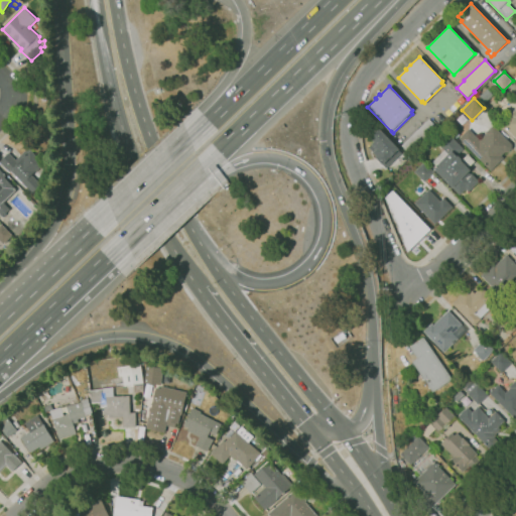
[(515,138),(501,123),(515,108),(515,104),(514,102),(515,99),(515,138)]
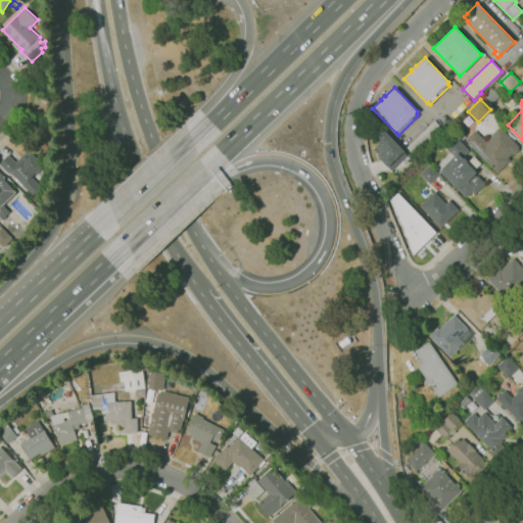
[(413,157),(405,149),(434,120),(442,129),(413,157)]
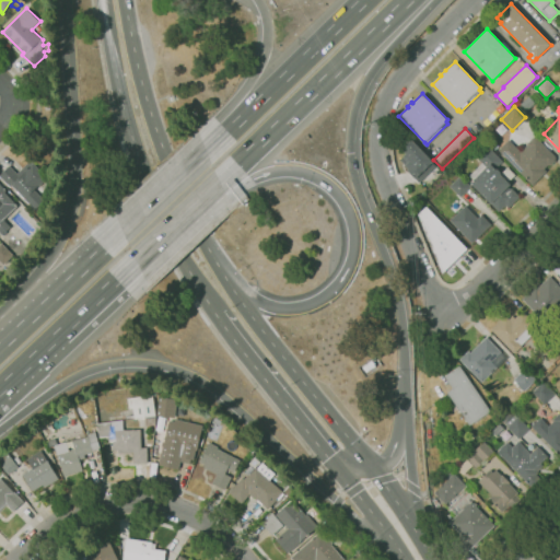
[(533,185),(498,150),(509,139),(521,151),(527,144),(527,143),(535,136),(556,156),(556,161),(551,164),(548,164),(545,168),(547,171),(533,185)]
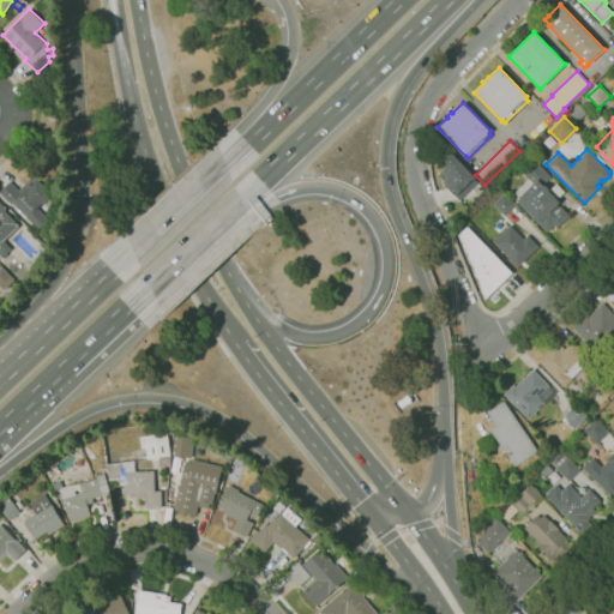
[(459,199),(447,186),(449,185),(445,181),(449,178),(444,173),(446,170),(440,163),(443,161),(438,156),(440,155),(443,157),(450,150),(476,178),(464,188),(468,191),(459,199)]
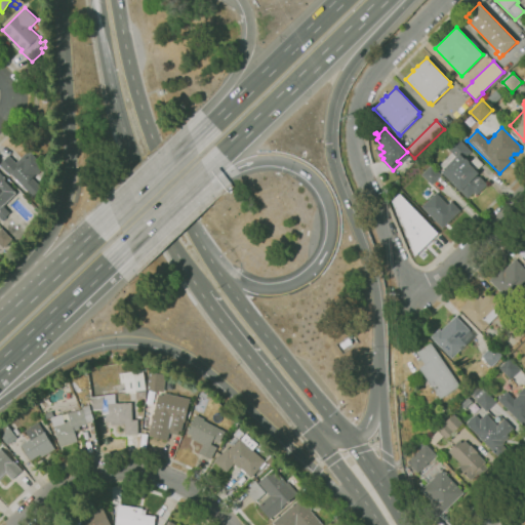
[(468,198),(441,170),(455,157),(444,144),(454,133),(472,152),(466,157),(470,161),(469,162),(470,162),(476,156),(483,164),(476,170),(479,173),(477,175),(479,177),(480,176),(487,185),(477,194),(475,192),(468,198)]
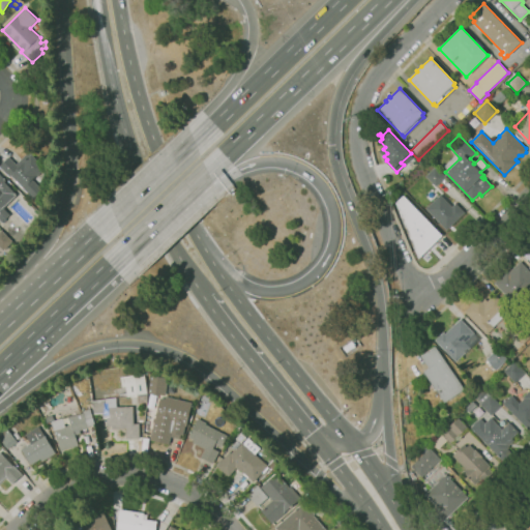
[(33,198),(11,175),(9,177),(0,167),(0,165),(9,156),(17,164),(29,152),(31,154),(32,153),(43,166),(43,167),(45,168),(38,175),(48,184),(33,198)]
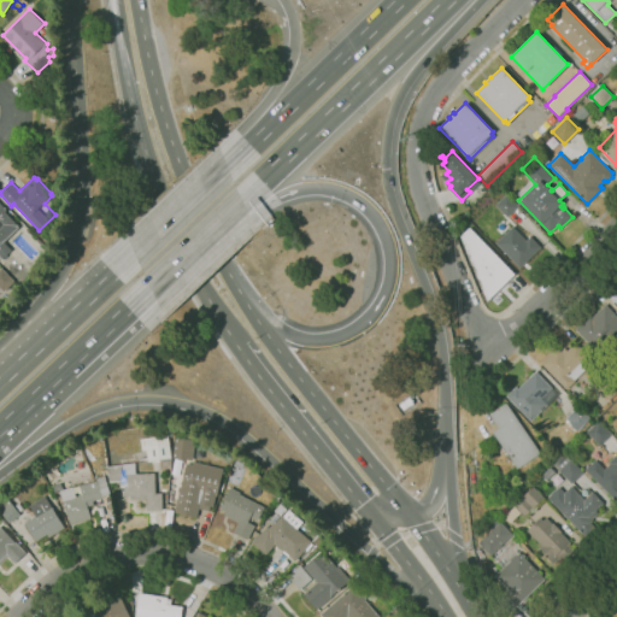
[(495,201),(489,195),(495,191),(501,197),(495,201)]
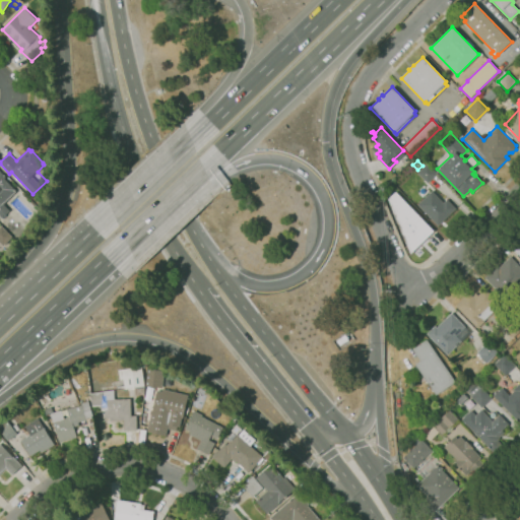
[(428,183),(417,172),(428,164),(437,174),(428,183)]
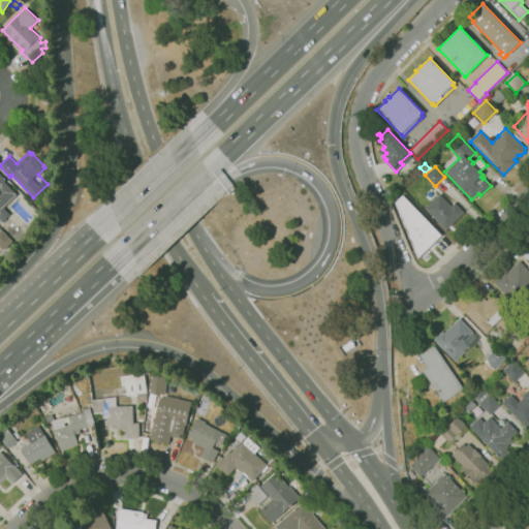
[(418,180),(412,174),(417,169),(423,176),(418,180)]
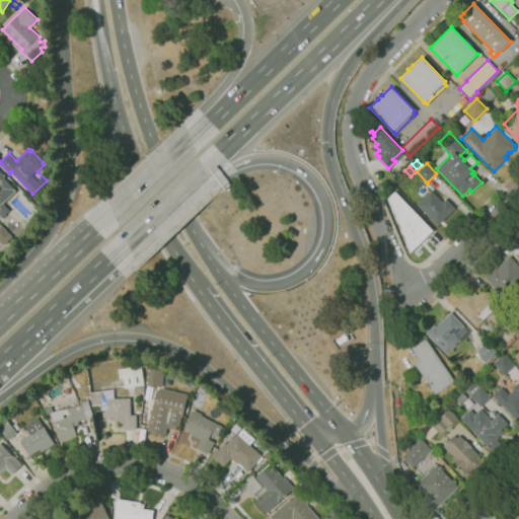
[(3,217),(0,214),(0,169),(6,175),(4,177),(17,191),(4,204),(10,210),(3,217)]
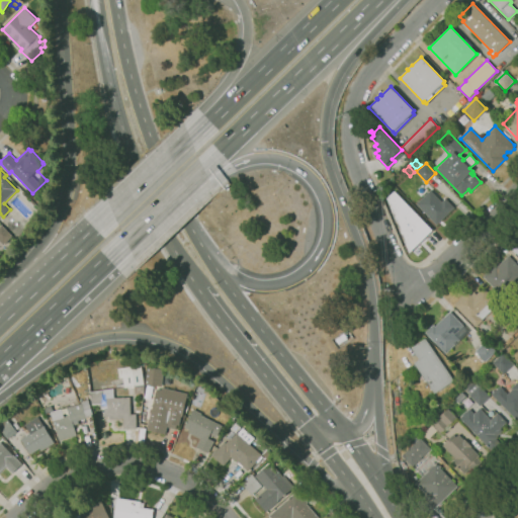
[(409,252),(386,198),(394,191),(392,190),(395,187),(393,185),(387,189),(384,185),(387,182),(386,181),(393,175),(403,186),(396,192),(415,212),(419,208),(430,220),(426,224),(432,230),(409,252)]
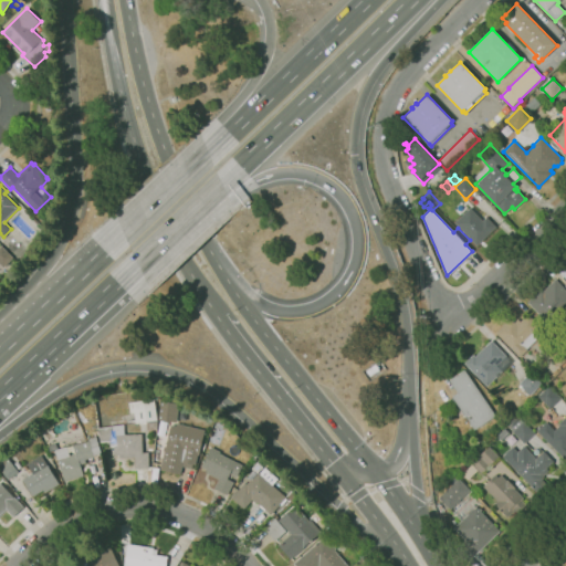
[(444,219),(439,212),(448,203),(453,210),(444,219)]
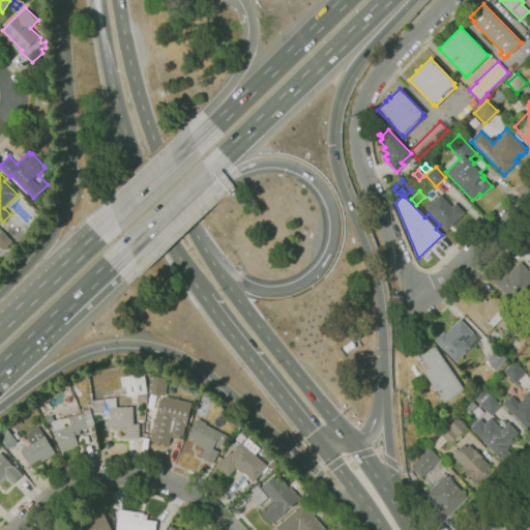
[(425,207),(422,203),(432,194),(436,198),(425,207)]
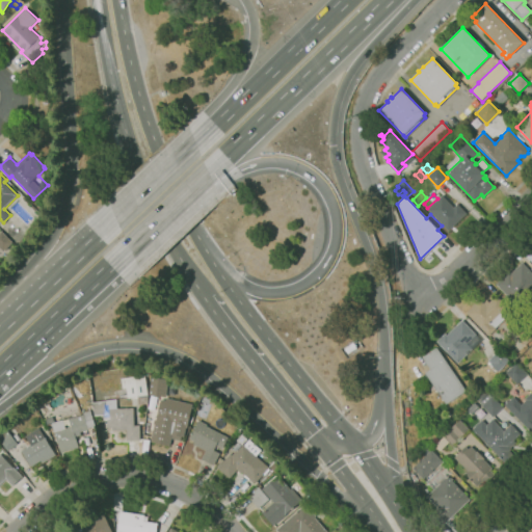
[(38,206),(35,203),(43,195),(46,200),(38,206)]
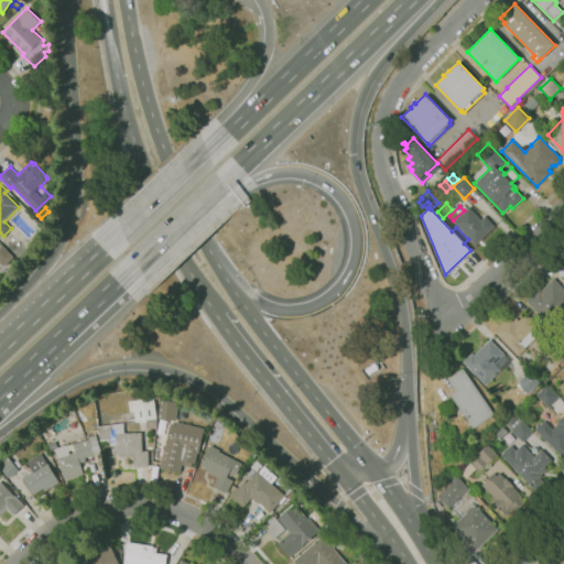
[(475,245),(454,221),(469,207),(480,220),(485,216),(495,226),(475,245)]
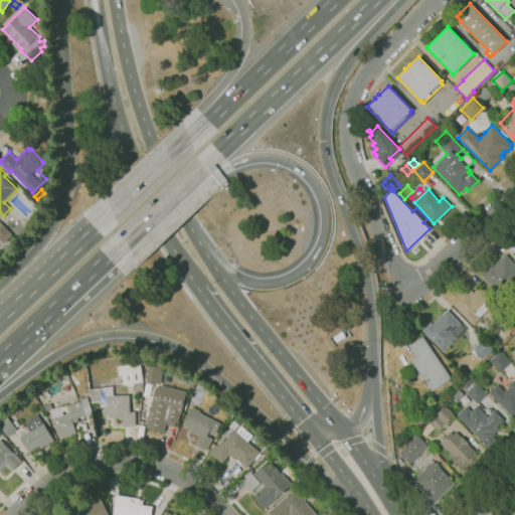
[(3,243),(0,239),(0,224),(2,223),(12,234),(3,243)]
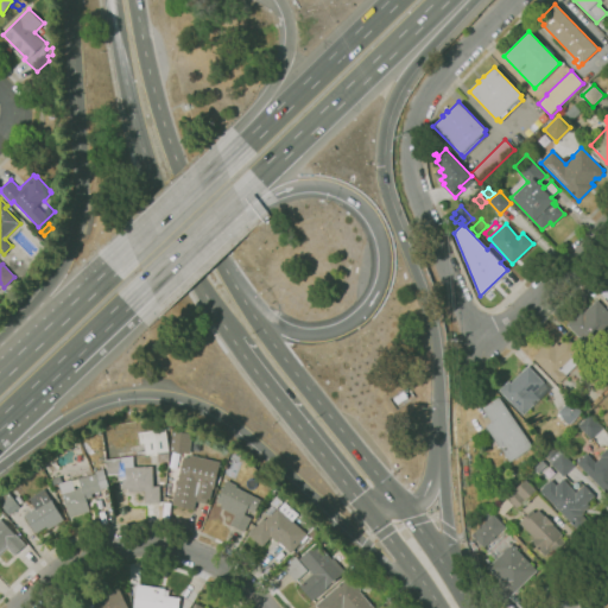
[(607,333),(591,349),(567,324),(582,309),(584,311),(596,299),(607,311),(607,333)]
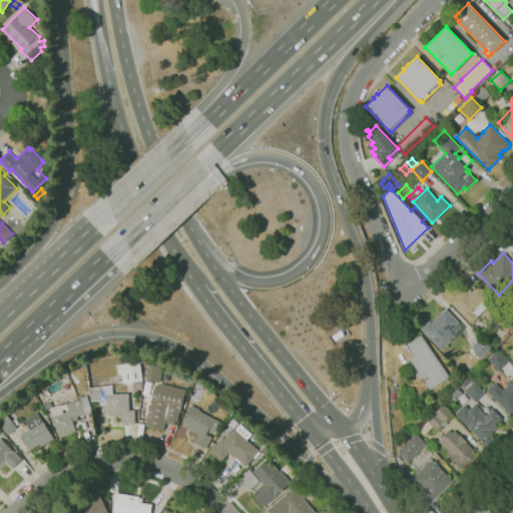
[(471,324),(450,303),(464,289),(467,291),(469,289),(471,292),(478,285),(489,296),(487,297),(493,303),(471,324)]
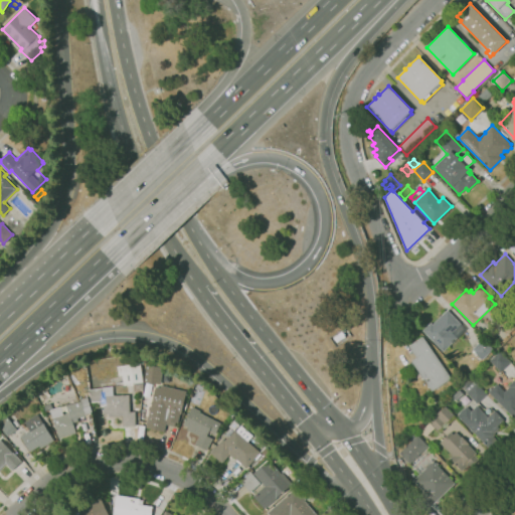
[(443,351),(422,331),(431,323),(433,324),(447,310),(466,329),(443,351)]
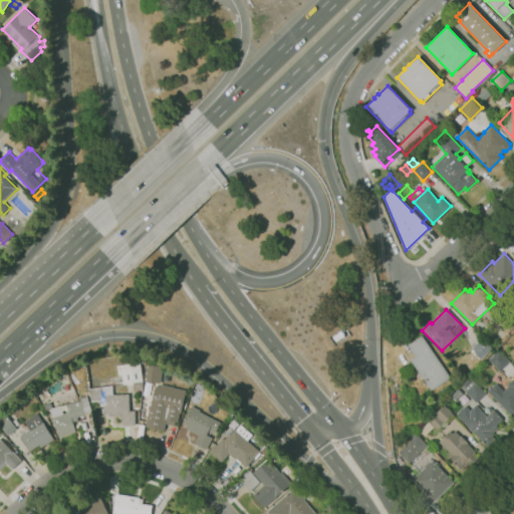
[(513,327),(508,333),(500,325),(513,313),(513,314),(513,327)]
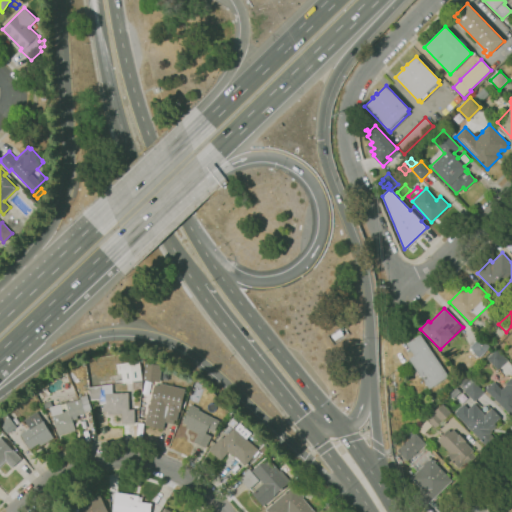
[(429,389),(409,358),(414,355),(406,344),(420,334),(448,376),(429,389)]
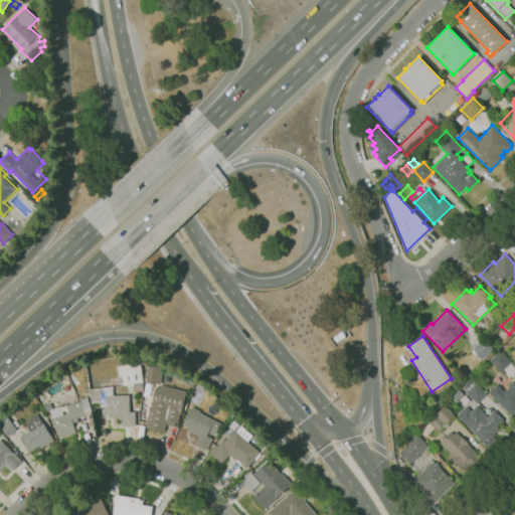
[(478,364),(471,356),(475,352),(472,348),(483,338),(493,349),(478,364)]
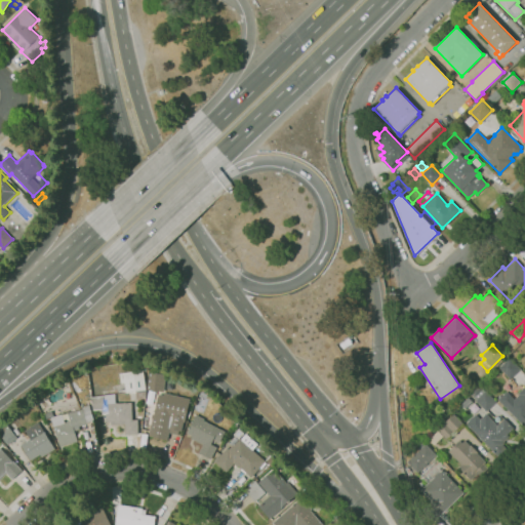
[(510,378),(499,368),(510,358),(520,369),(510,378)]
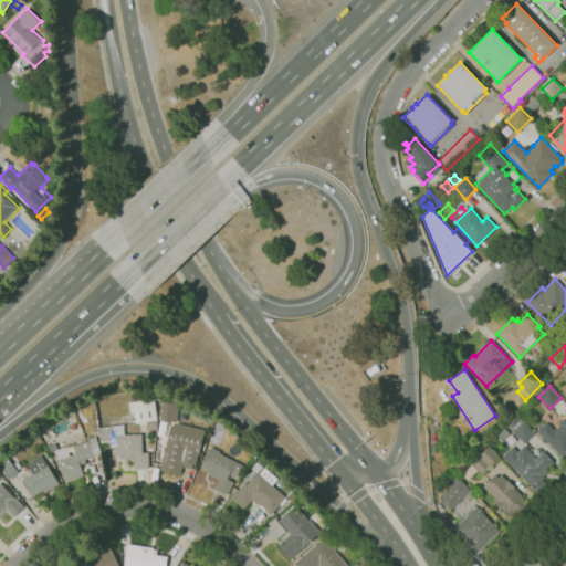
[(148,430),(147,422),(127,425),(126,421),(136,419),(135,413),(130,413),(129,402),(154,398),(158,420),(157,429),(148,430)]
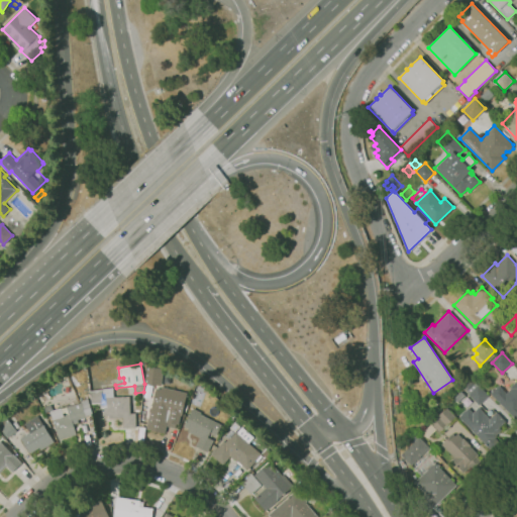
[(160,385),(161,368),(145,367),(144,384),(160,385)]
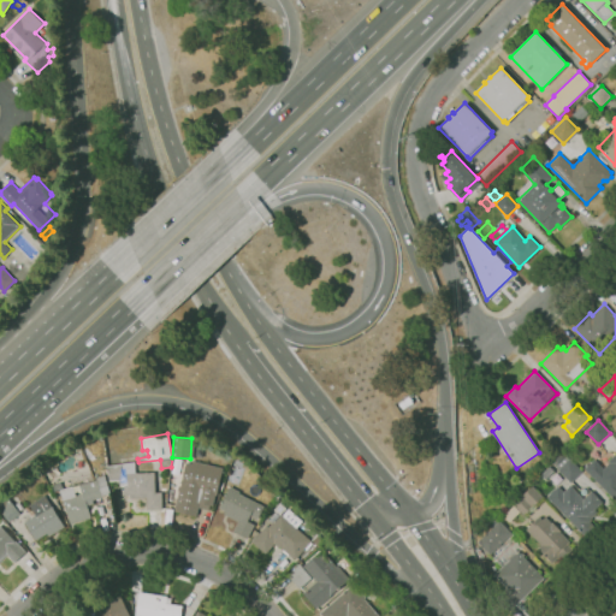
[(570,483),(556,466),(564,457),(561,454),(563,451),(582,472),(570,483)]
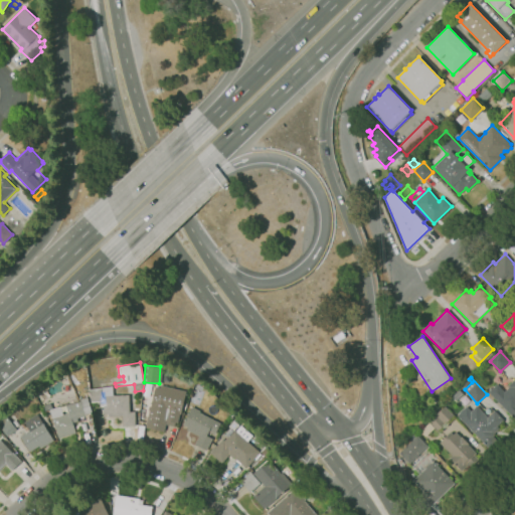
[(514,418),(489,391),(497,384),(504,391),(510,386),(509,385),(514,378),(514,418)]
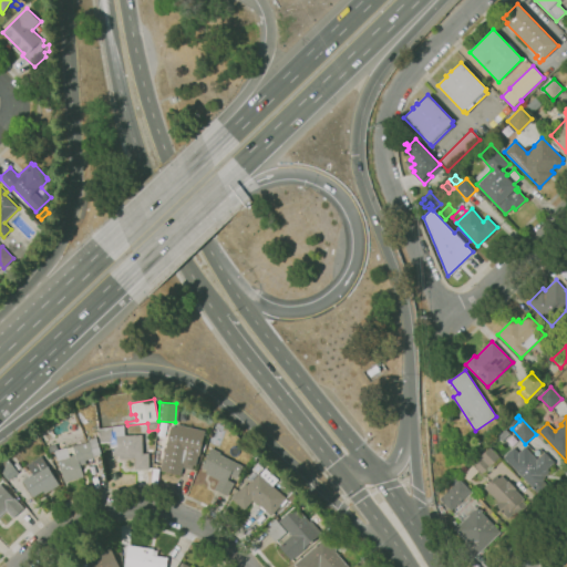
[(182,476),(161,471),(172,426),(176,428),(177,424),(205,431),(199,456),(198,455),(196,466),(194,465),(193,470),(184,467),(182,476)]
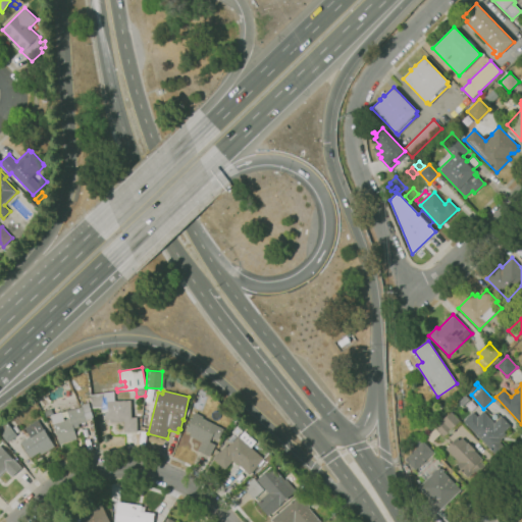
[(114,401),(131,400),(132,417),(137,417),(138,431),(124,432),(124,422),(110,422),(110,420),(104,420),(104,412),(102,412),(102,408),(93,408),(91,395),(114,392),(114,401)]
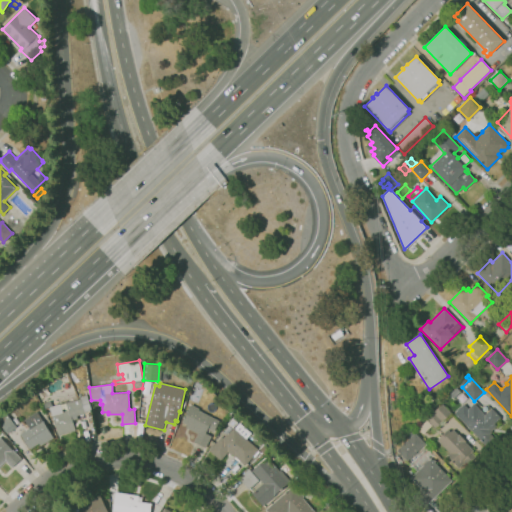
[(453,398),(449,394),(457,387),(461,391),(453,398)]
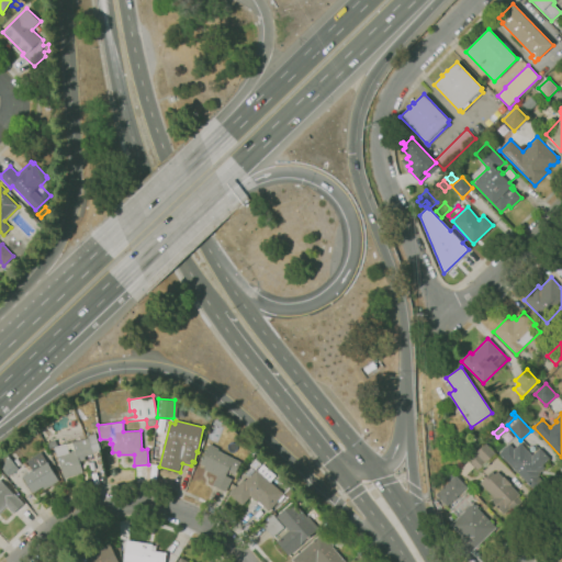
[(65,478),(55,447),(66,444),(69,452),(75,450),(72,442),(89,437),(88,436),(96,434),(101,450),(93,452),(93,453),(81,457),(82,460),(80,461),(83,472),(65,478)]
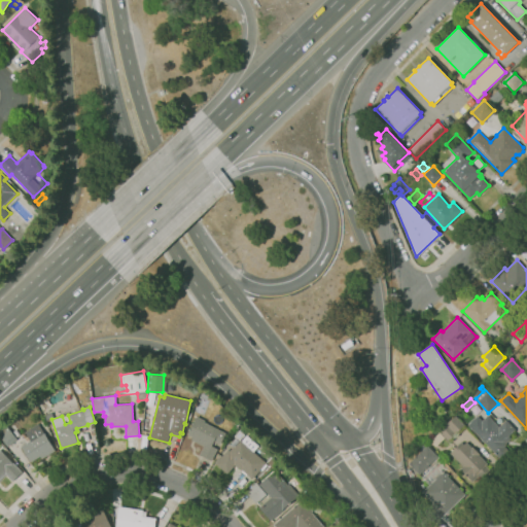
[(449,441),(438,431),(454,415),(464,424),(449,441)]
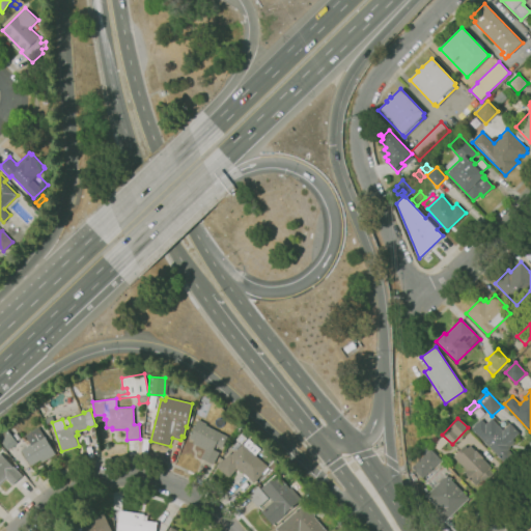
[(214,464),(201,458),(205,449),(193,443),(195,440),(190,438),(198,419),(207,423),(206,426),(227,436),(223,446),(219,444),(218,447),(216,445),(214,449),(219,452),(214,464)]
